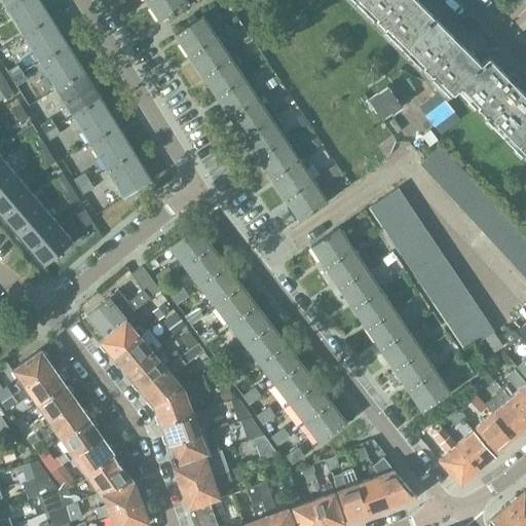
[(19,0),(7,7),(24,34),(50,17),(49,17),(38,0),(19,0)]
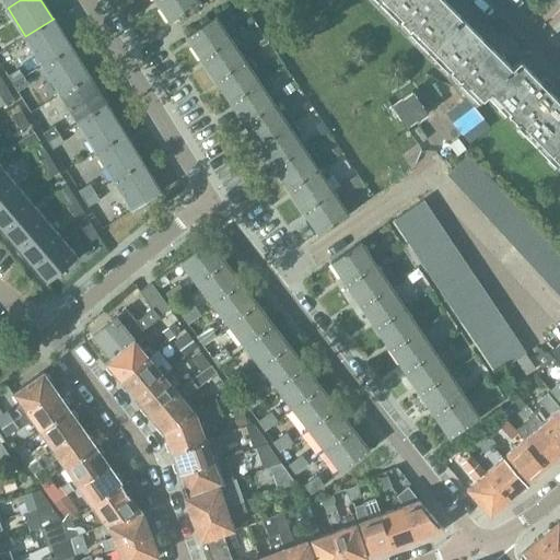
[(156,0),(171,21),(200,1),(199,0),(156,0)]
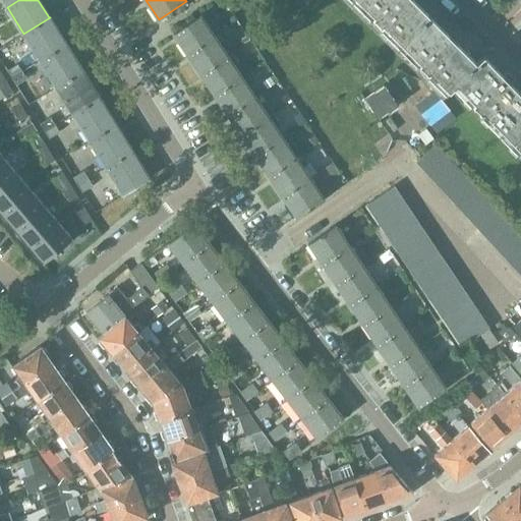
[(359,0),(374,15),(373,17),(382,25),(384,23),(402,43),(429,16),(413,0),(359,0)]
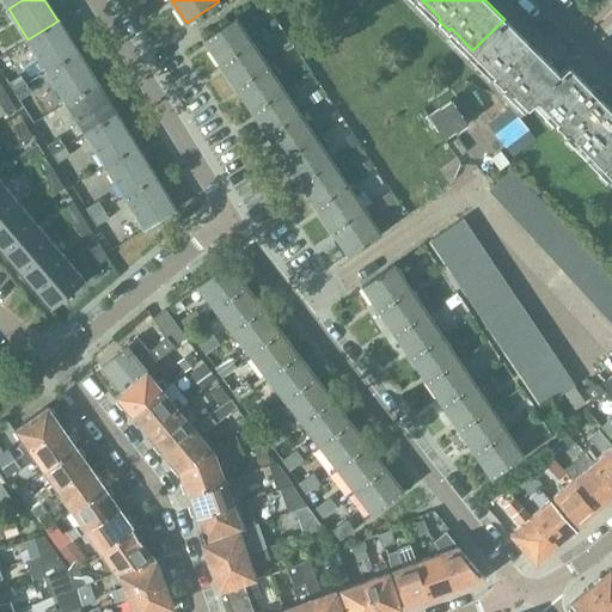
[(204,40),(220,63),(252,42),(244,30),(250,25),(243,13),(204,40)]
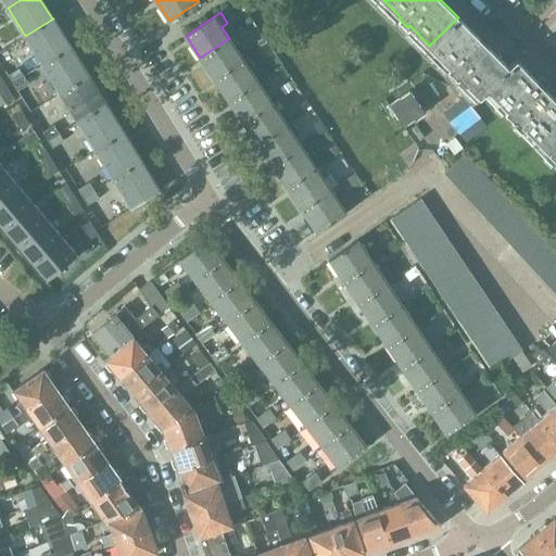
[(458,17),(429,46),(450,66),(449,68),(457,77),(459,75),(480,97),(517,60),(516,59),(508,66),(488,47),(491,42),(482,34),(479,38),(458,17)]
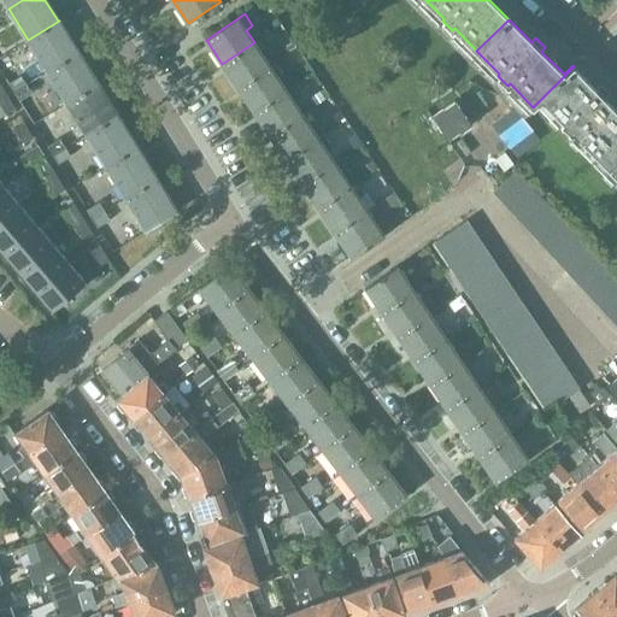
[(59,21),(28,40),(47,72),(78,52),(77,52),(59,22),(60,22),(59,21)]
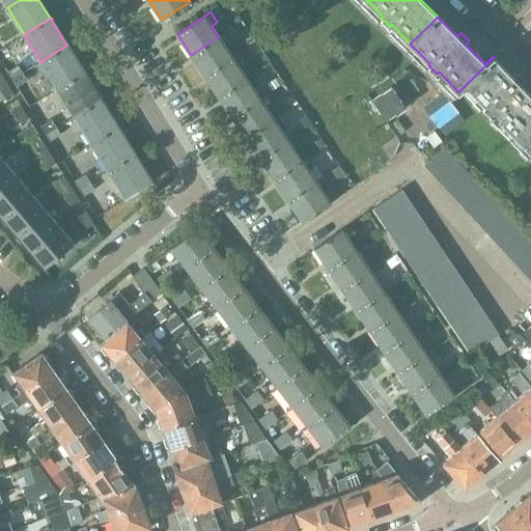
[(228,34),(232,42),(240,37),(234,30),(228,34)]
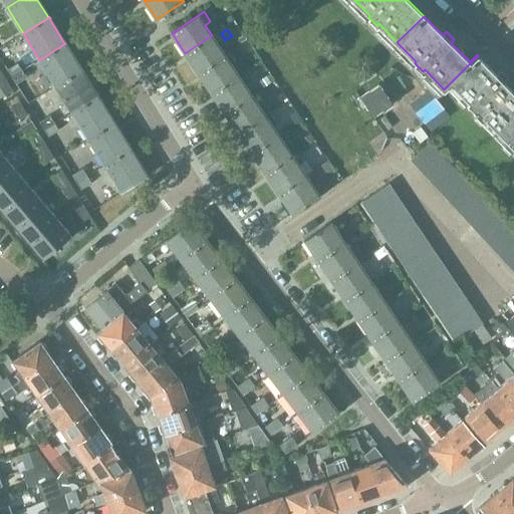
[(185,53),(199,73),(225,55),(218,45),(223,41),(217,31),(212,35),(185,53)]
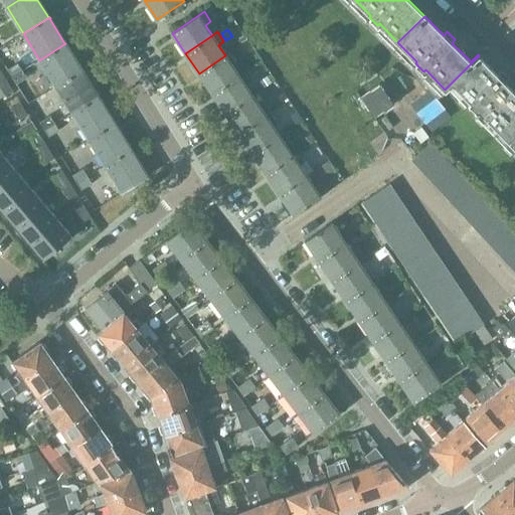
[(65,43),(39,60),(55,87),(82,70),(81,69),(81,70),(65,44),(66,44),(65,43)]
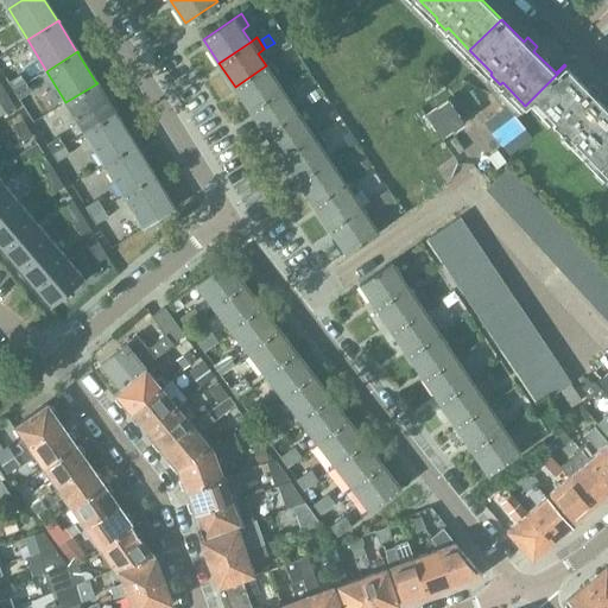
[(278,62),(284,70),(290,65),(284,57),(278,62)]
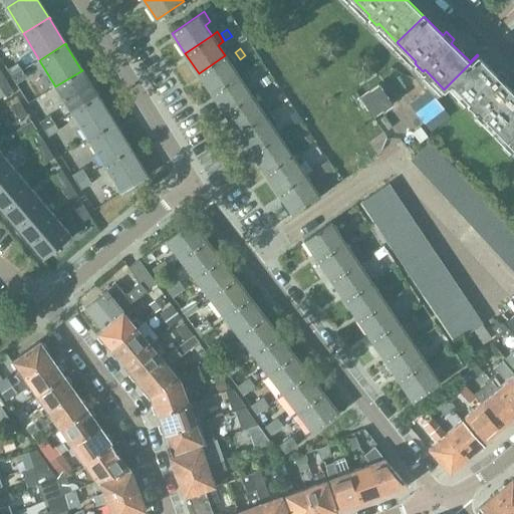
[(199,73),(212,92),(238,75),(232,64),(237,61),(230,51),(225,55),(199,73)]
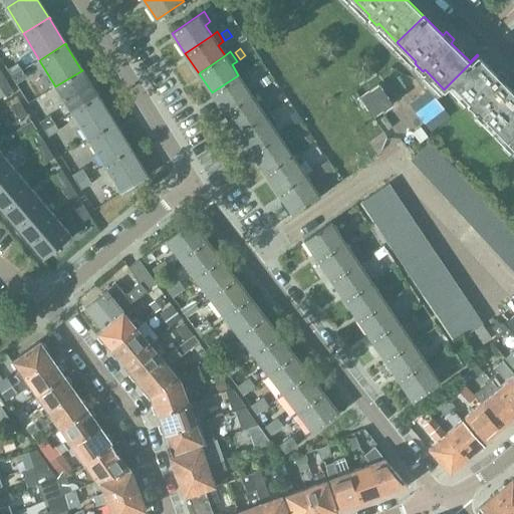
[(478,55),(444,89),(452,82),(469,100),(468,102),(476,110),(478,109),(496,129),(513,110),(513,92),(504,82),(507,79),(500,71),(496,74),(478,55)]
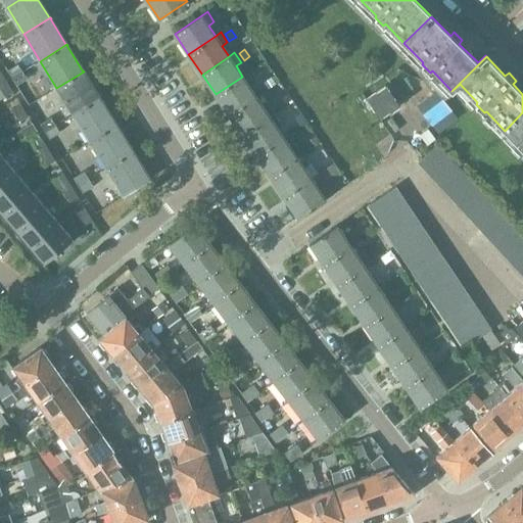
[(17,64),(7,70),(11,78),(22,72),(17,64)]
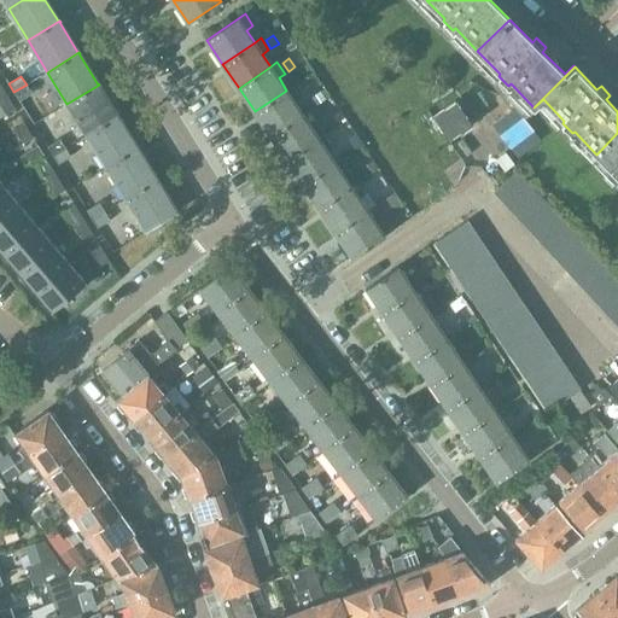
[(31,93),(27,85),(13,92),(19,101),(31,93)]
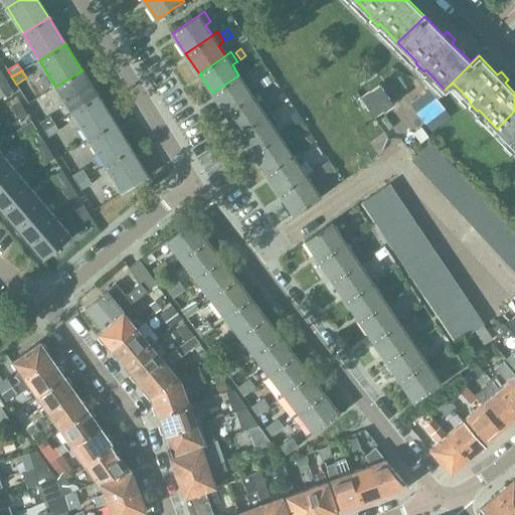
[(82,70),(55,87),(72,113),(99,97),(98,97),(81,71),(82,70)]
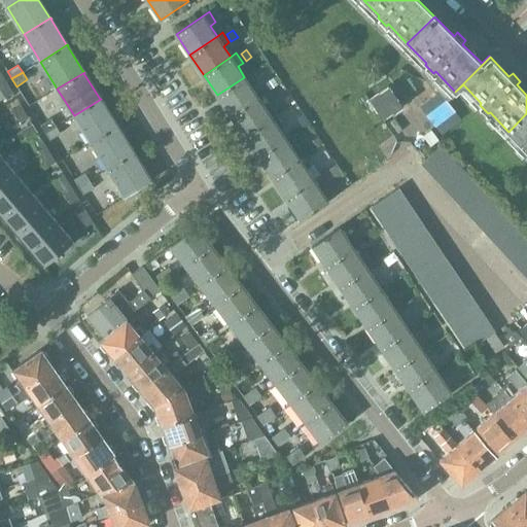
[(217,95),(231,115),(258,98),(251,86),(256,83),(250,73),(244,77),(217,95)]
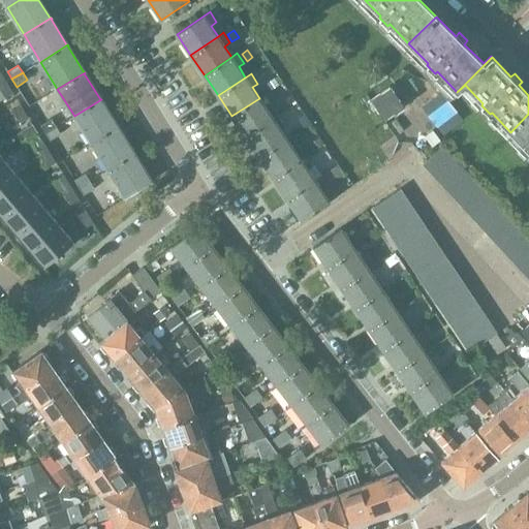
[(5,81),(0,84),(0,90),(5,98),(13,93),(5,81)]
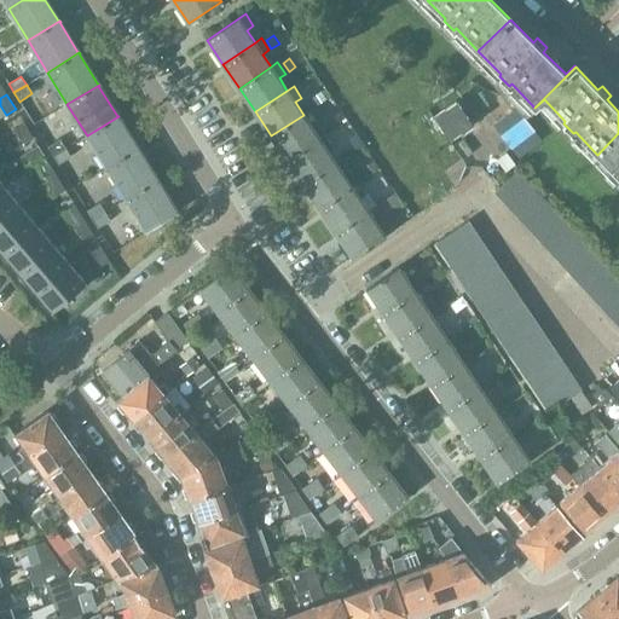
[(271,136),(288,160),(319,139),(311,126),(317,122),(310,110),(304,115),(271,136)]
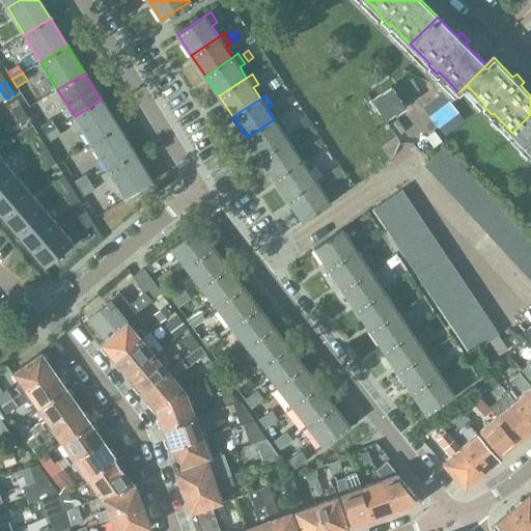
[(102,100),(75,116),(91,144),(118,127),(117,127),(102,101),(102,100)]
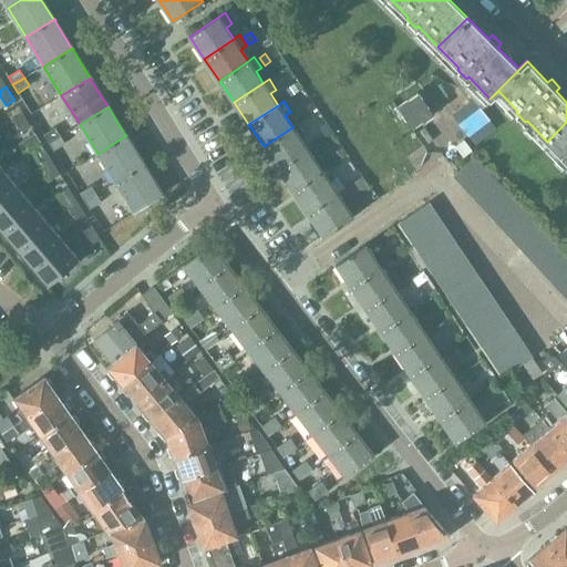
[(22,113),(13,119),(22,132),(30,126),(22,113)]
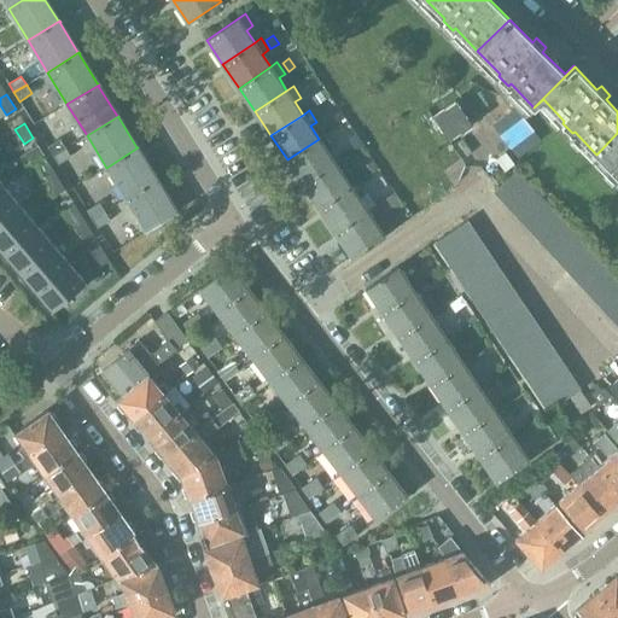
[(617,133),(596,155),(617,176),(617,179),(617,180),(617,133)]
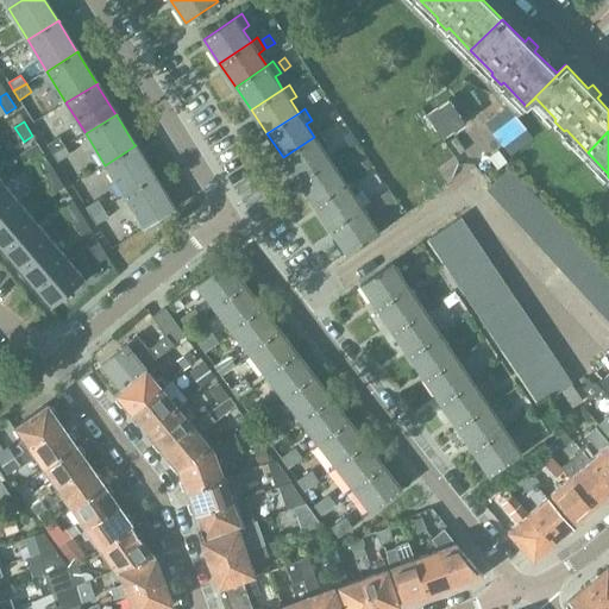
[(283,157),(299,181),(330,161),(322,148),(328,144),(320,132),(314,137),(283,157)]
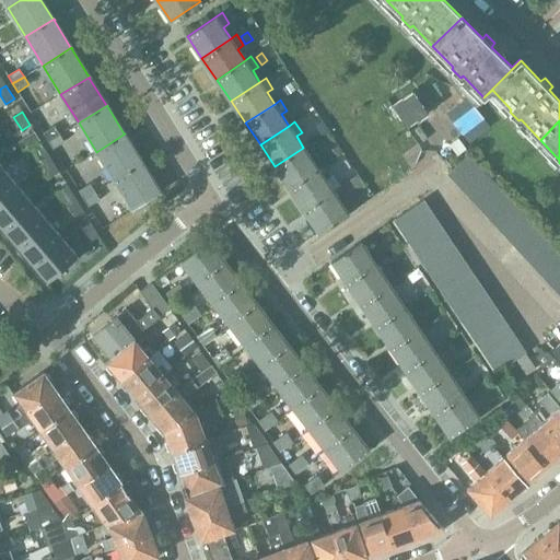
[(54,126),(43,132),(48,141),(59,133),(54,126)]
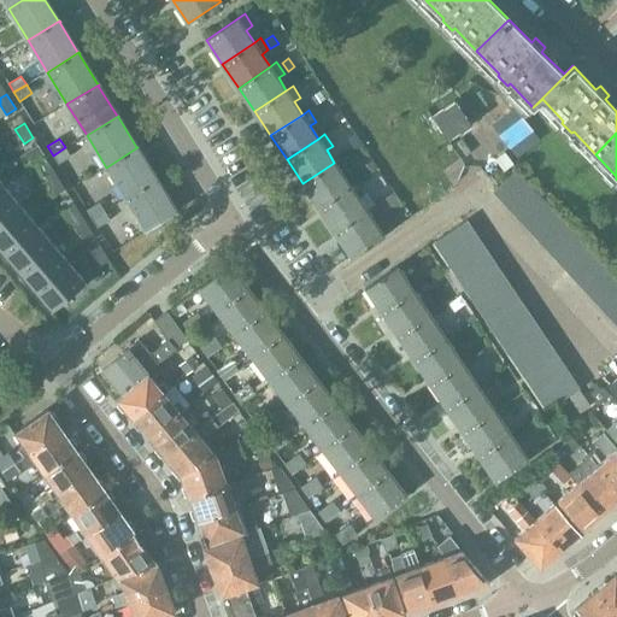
[(37,145),(23,154),(29,163),(43,154),(37,145)]
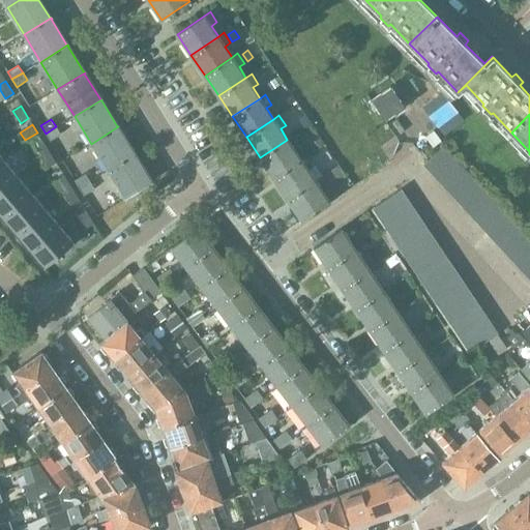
[(60,135),(56,126),(46,134),(50,141),(60,135)]
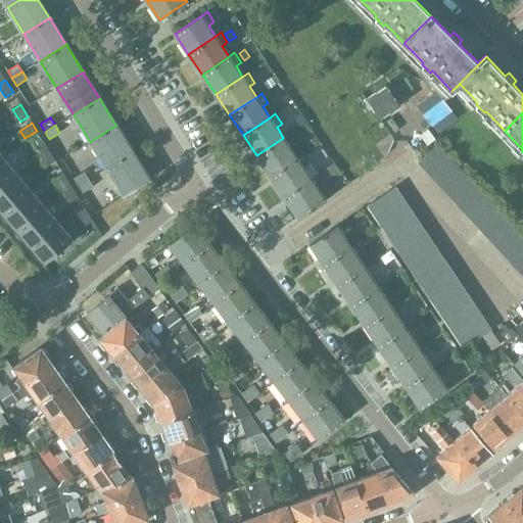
[(116,125),(90,142),(106,169),(133,152),(133,151),(132,151),(116,126),(116,125)]
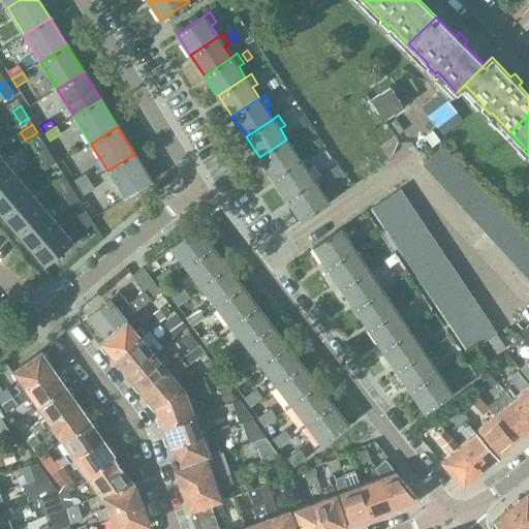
[(259,157),(273,178),(301,160),(293,149),(299,146),(292,135),(286,139),(259,157)]
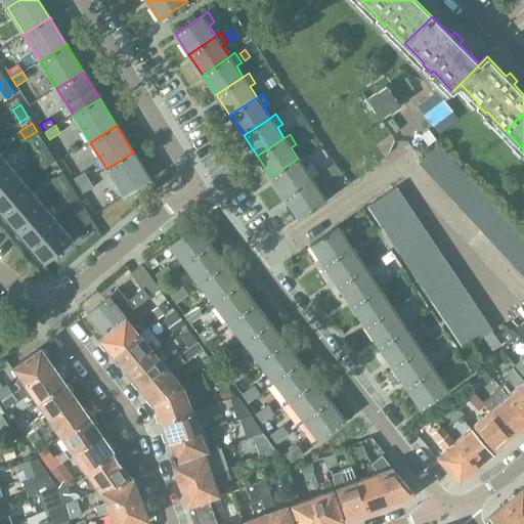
[(48,148),(40,136),(33,141),(40,154),(48,148)]
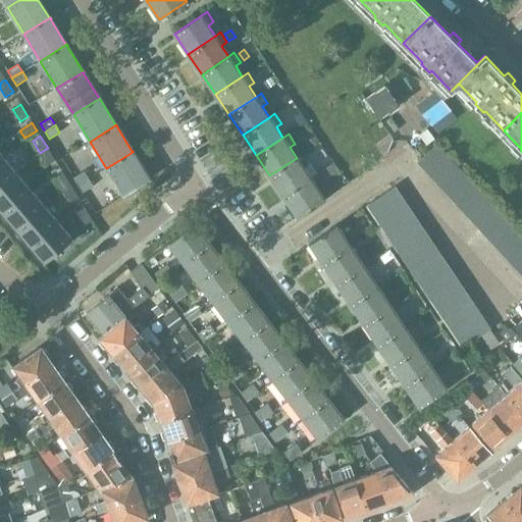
[(418,161),(427,171),(446,154),(436,144),(418,161)]
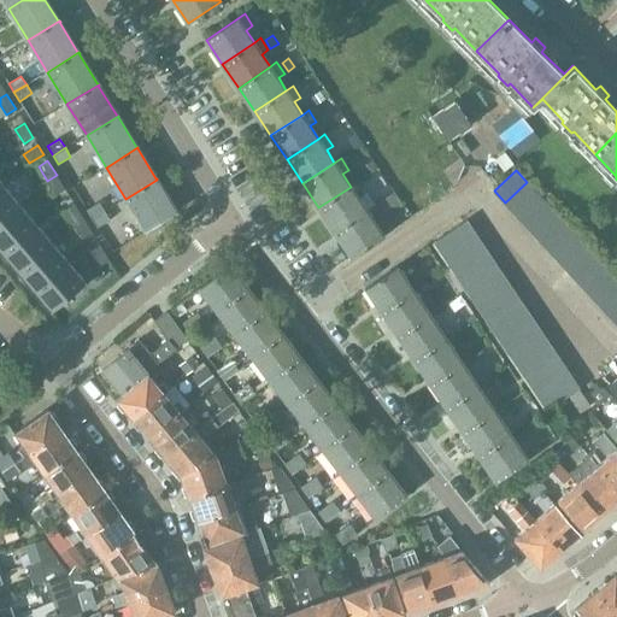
[(57,175),(47,181),(56,195),(65,189),(57,175)]
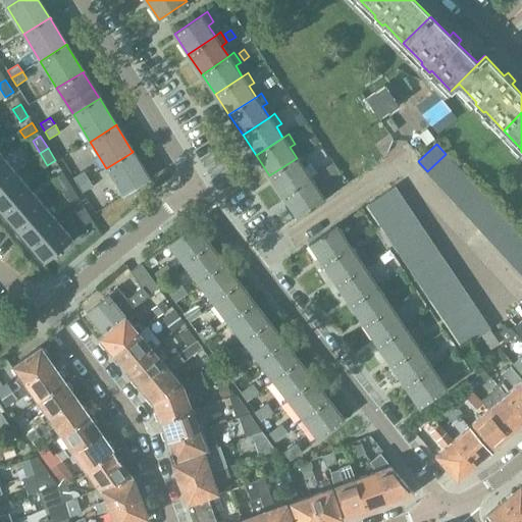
[(133,152),(106,168),(123,196),(150,178),(149,177),(149,178),(133,153),(134,152),(133,152)]
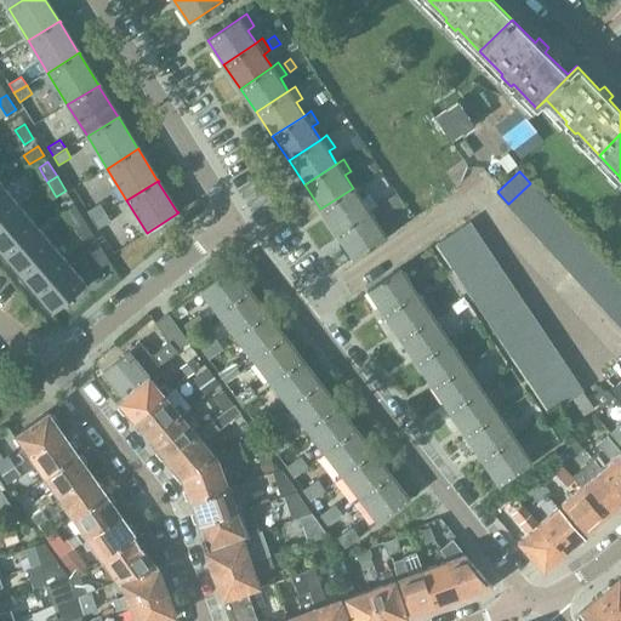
[(320,209),(337,233),(369,212),(360,199),(366,195),(359,183),(353,188),(320,209)]
